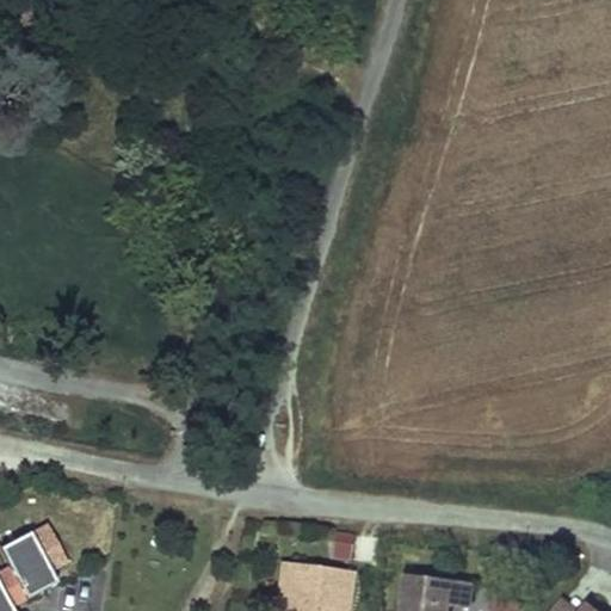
[(0,569),(0,610),(10,606),(48,586),(42,574),(50,571),(67,561),(47,523),(0,548),(0,549),(8,566),(0,569)]
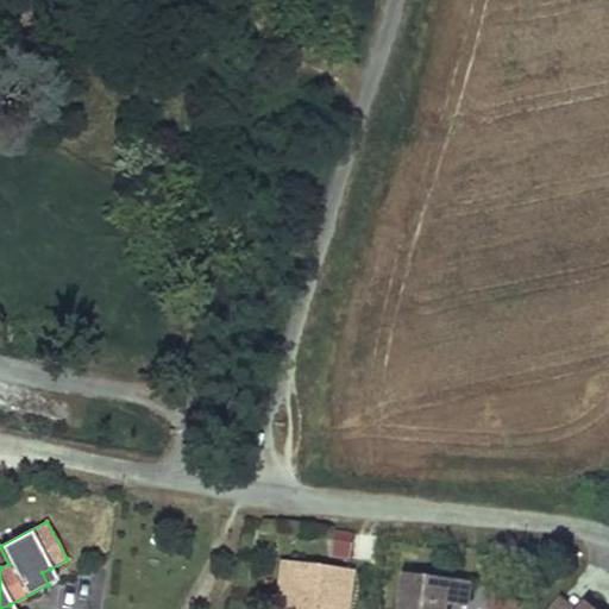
[(325,553),(345,558),(352,533),(331,528),(325,553)]
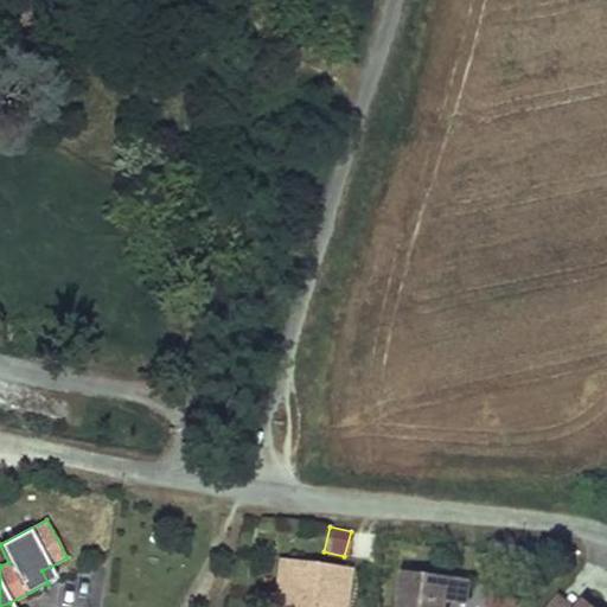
[(280,558),(274,606),(338,606),(339,604),(345,605),(349,567),(280,558)]
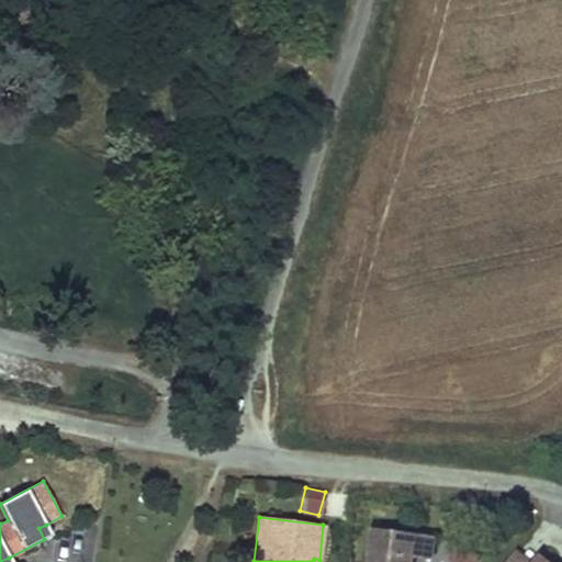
[(46,525),(38,528),(44,539),(52,536),(46,525)]
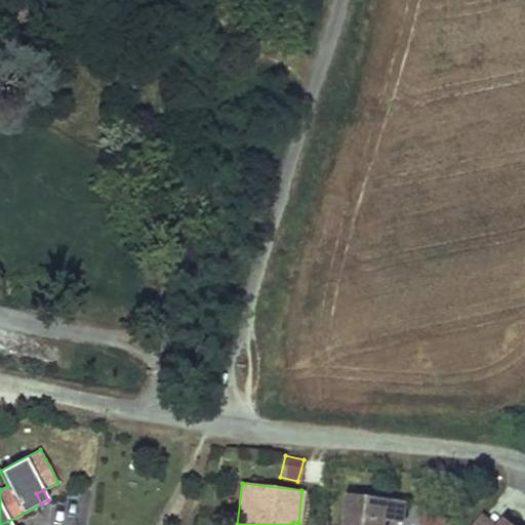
[(406,501),(350,493),(348,512),(388,517),(404,519),(406,501)]
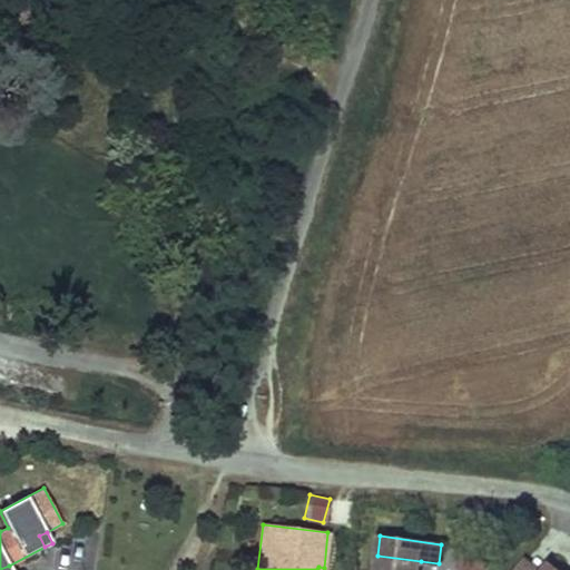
[(419,569),(421,561),(377,556),(374,569),(419,569)]
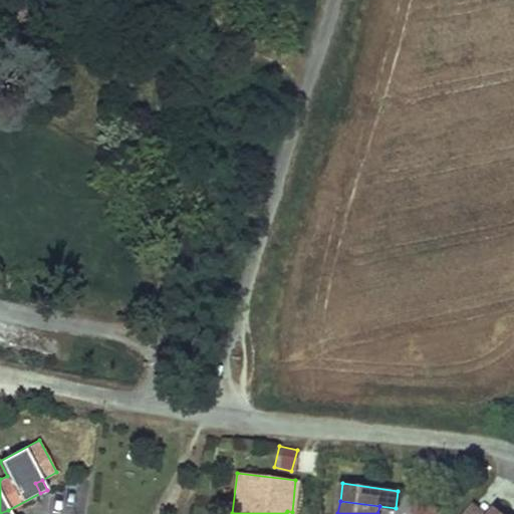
[(500,513),(496,510),(492,513),(486,513),(474,504),(465,513),(500,513)]
